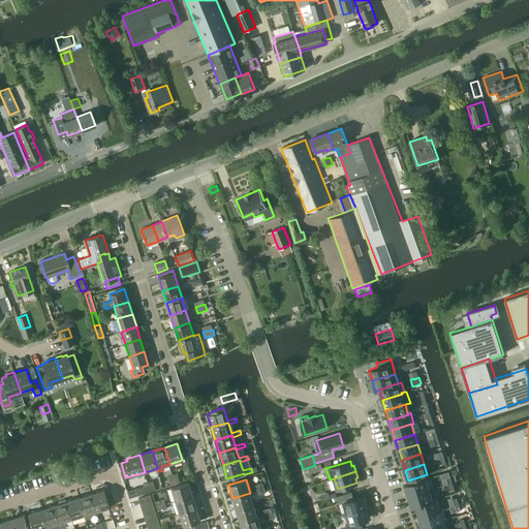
[(425,479),(405,486),(408,496),(428,490),(425,479)]
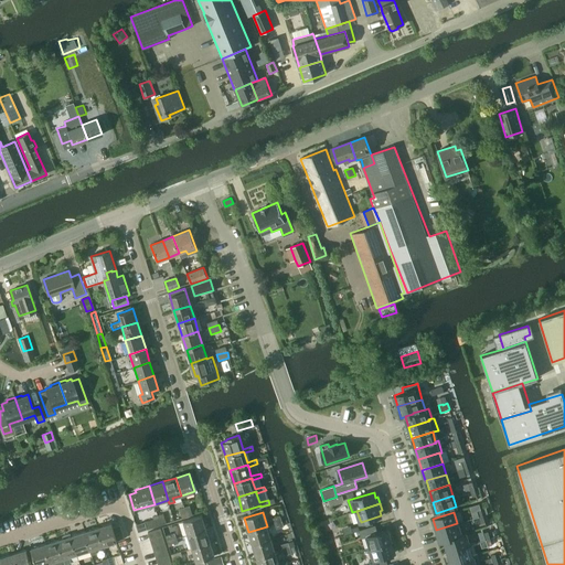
[(153,520),(145,522),(147,530),(161,525),(158,515),(152,518),(153,520)]
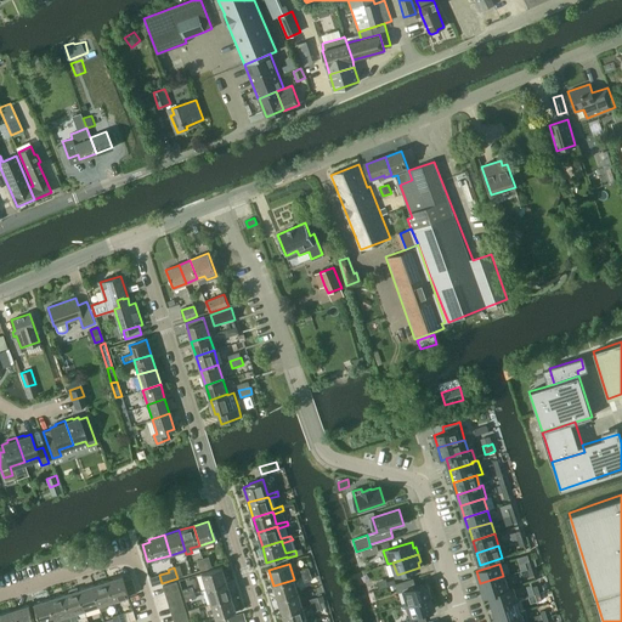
[(207,588),(227,582),(222,567),(202,574),(207,588)]
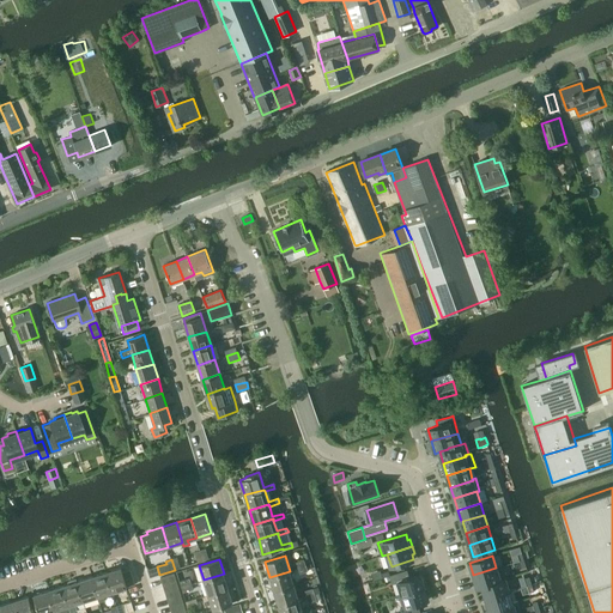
[(496,568),(473,575),(478,588),(483,587),(505,580),(507,578),(502,565),(496,568)]
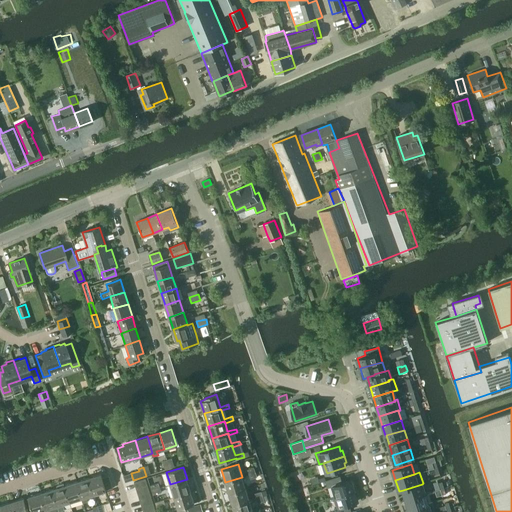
[(89,478),(94,495),(113,489),(109,476),(102,478),(101,474),(89,478)]
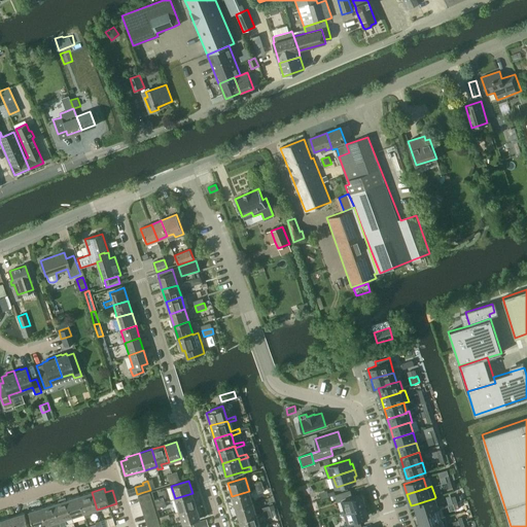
[(350,490),(336,494),(338,501),(343,500),(346,511),(366,504),(364,498),(363,498),(361,493),(352,496),(350,490)]
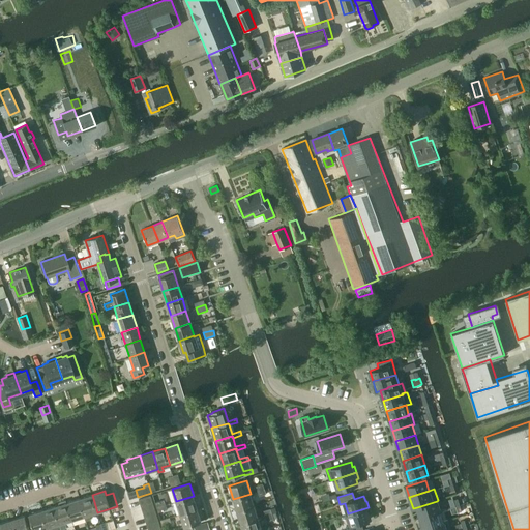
[(254,506),(251,494),(233,499),(237,511),(254,506)]
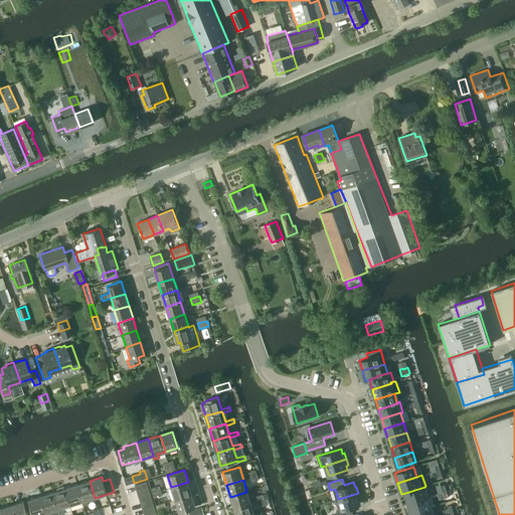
[(87,500),(95,498),(90,481),(77,485),(82,501),(83,506),(89,504),(87,500)]
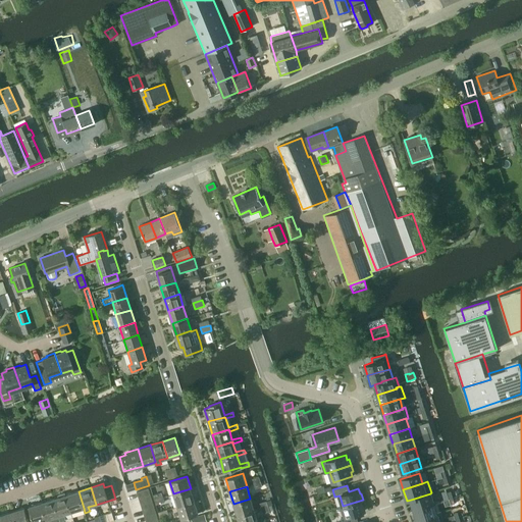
[(137,491),(139,499),(150,494),(148,488),(137,491)]
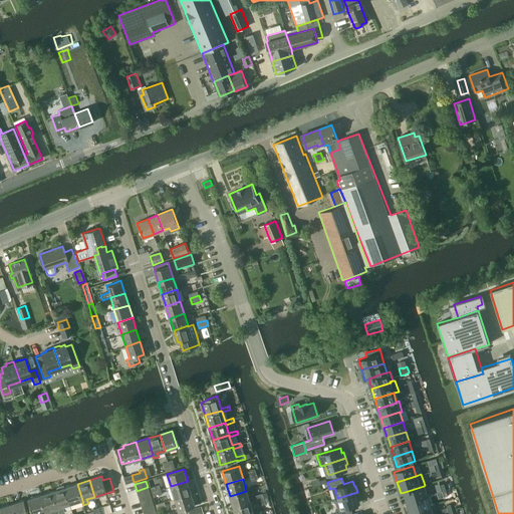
[(191,493),(188,481),(171,486),(175,498),(191,493)]
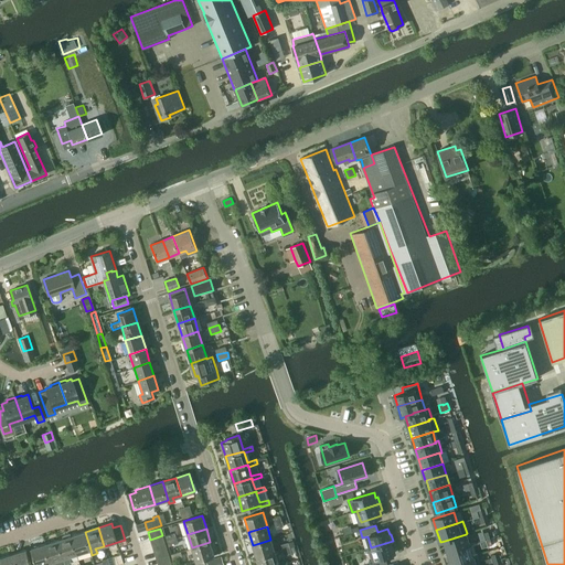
[(77,554),(91,550),(85,532),(72,536),(77,554)]
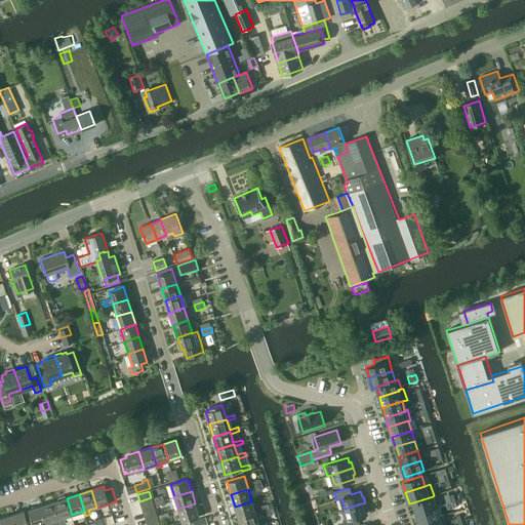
[(59,500),(54,501),(59,519),(61,524),(66,522),(65,517),(72,515),(67,498),(66,498),(65,496),(58,498),(59,500)]
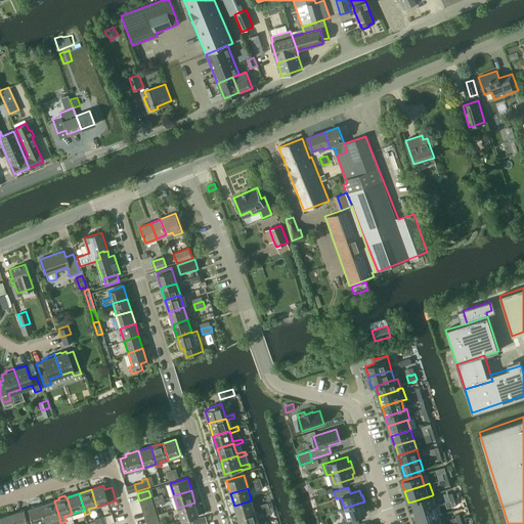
[(432,495),(412,501),(416,512),(435,506),(432,495)]
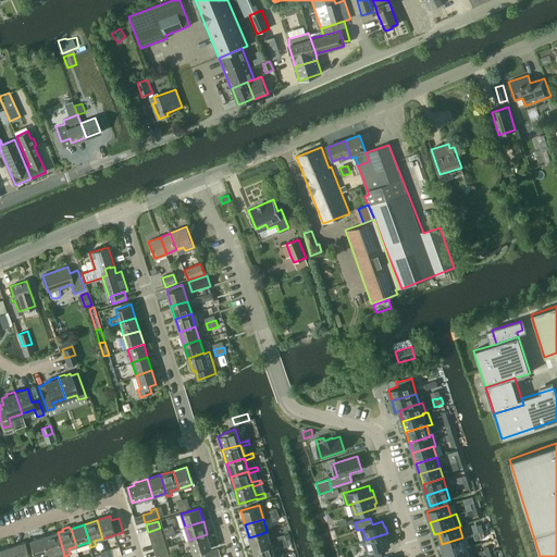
[(162,534),(160,528),(148,532),(150,539),(162,534)]
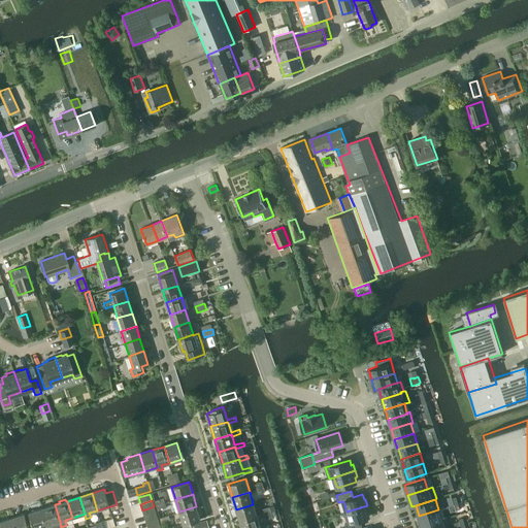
[(53,524),(60,522),(55,504),(42,508),(47,526),(47,527),(52,527),(54,527),(53,524)]
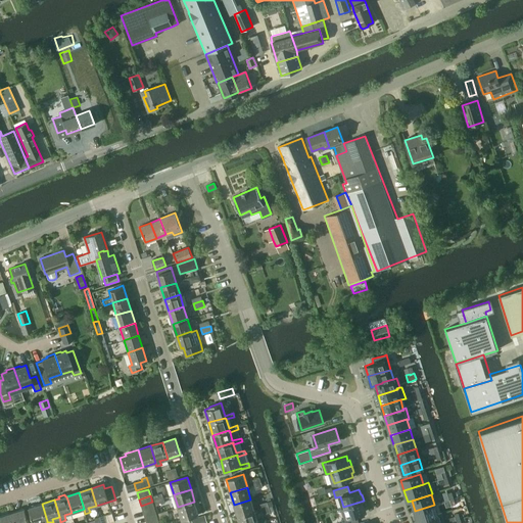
[(254,512),(250,500),(234,505),(238,517),(254,512)]
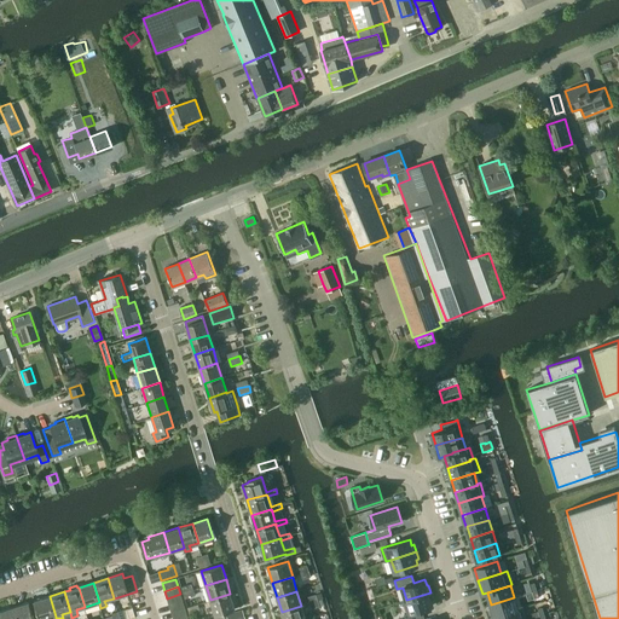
[(406,600),(403,600),(408,613),(405,614),(405,618),(417,618),(420,618),(424,617),(422,609),(433,606),(432,600),(433,600),(431,593),(406,600)]
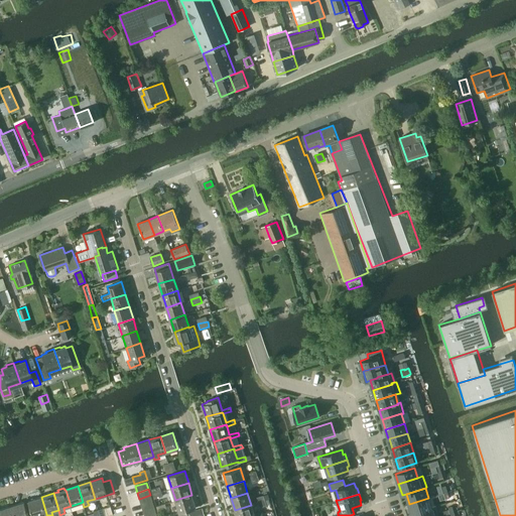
[(152,501),(150,495),(139,499),(141,505),(152,501)]
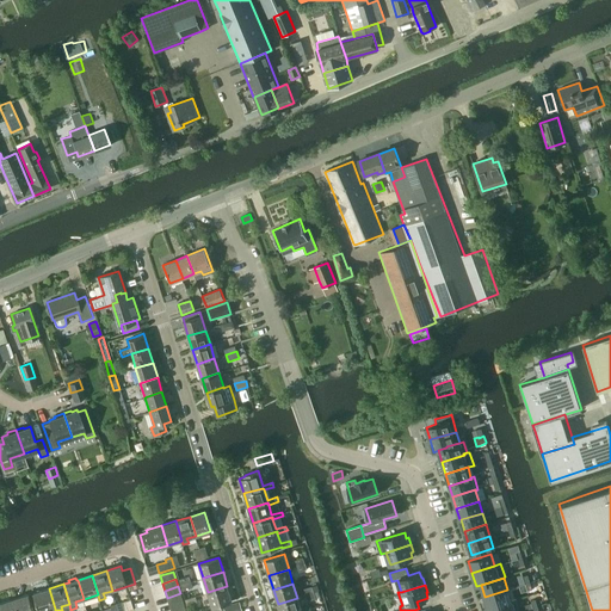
[(227,586),(208,592),(213,608),(232,600),(227,586)]
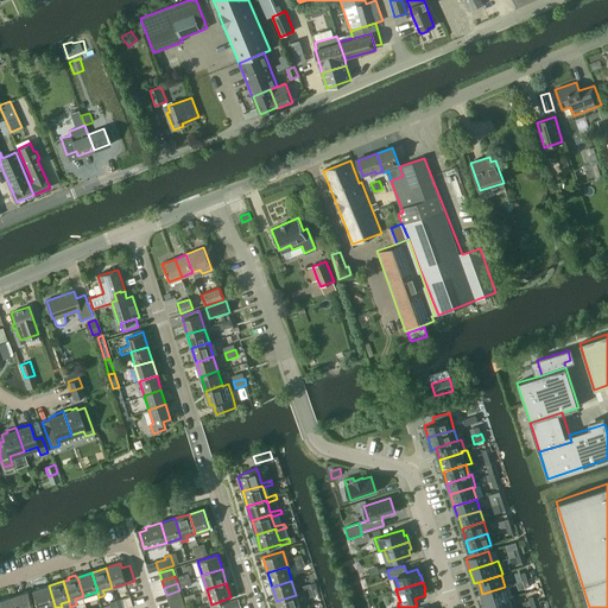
[(45,607),(55,606),(49,586),(33,590),(39,607),(45,607)]
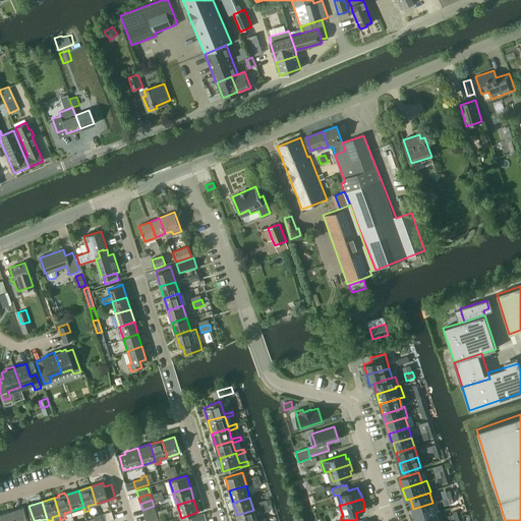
[(432,503),(413,509),(416,519),(436,513),(432,503)]
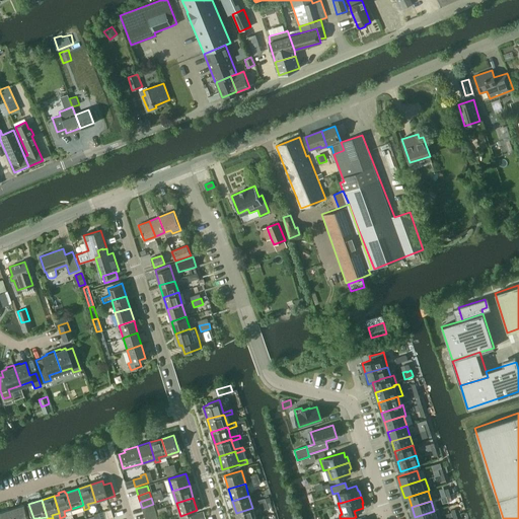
[(142,508),(144,514),(155,510),(153,504),(142,508)]
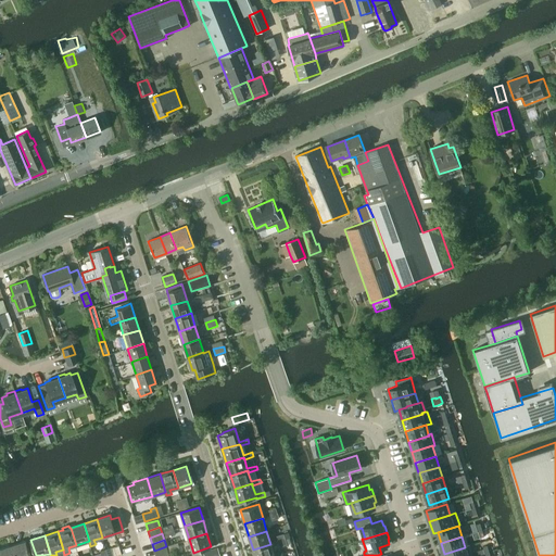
[(26,541),(13,545),(16,555),(30,555),(32,555),(26,541)]
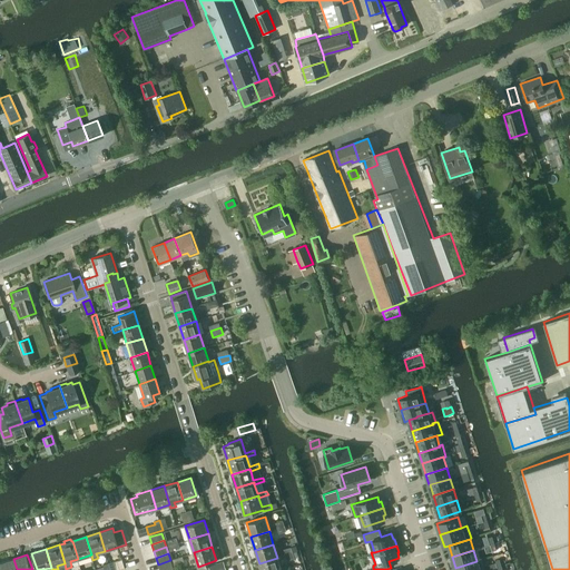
[(281,569),(277,558),(259,563),(261,569),(281,569)]
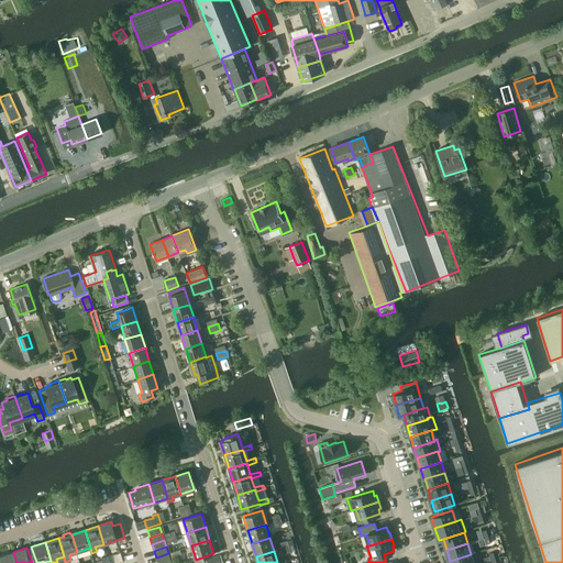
[(17,562),(13,552),(0,556),(2,562),(17,562)]
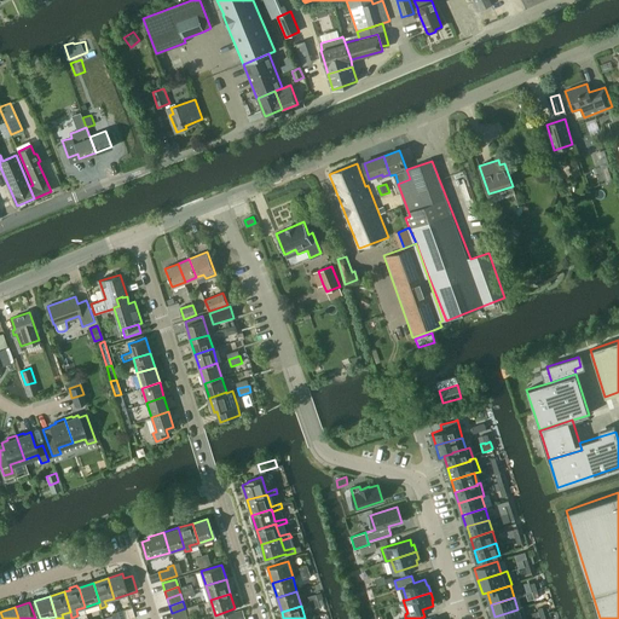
[(518,609),(495,617),(495,618),(526,618),(524,607),(518,609)]
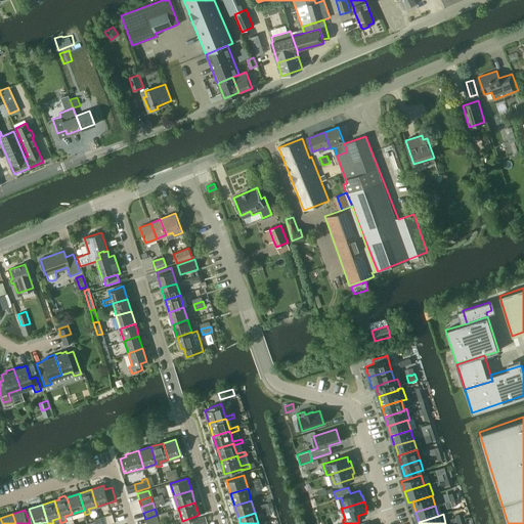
[(148,523),(159,521),(157,515),(145,519),(146,523),(148,523)]
